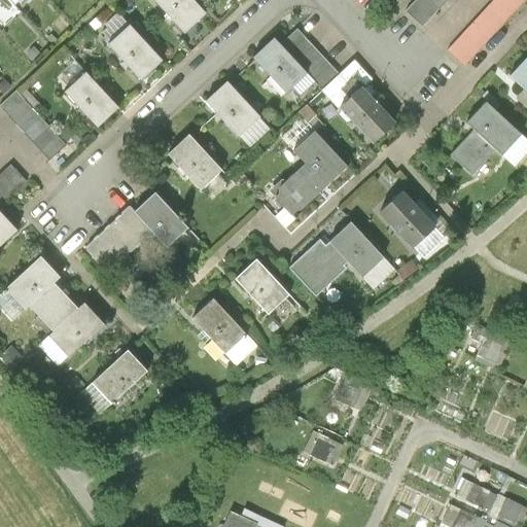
[(194,0),(154,0),(184,32),(206,12),(194,0)]
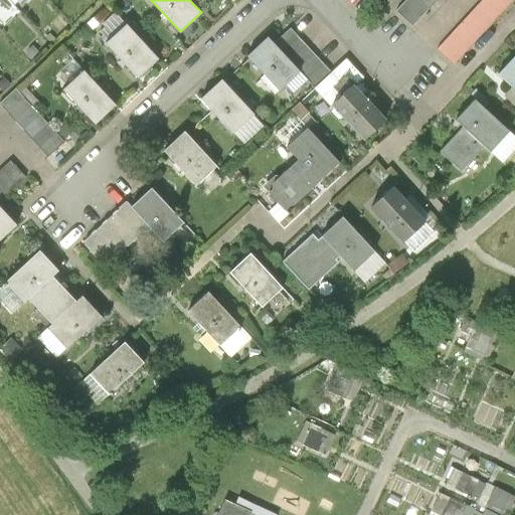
[(437,0),(406,0),(396,11),(412,26),(437,0)]
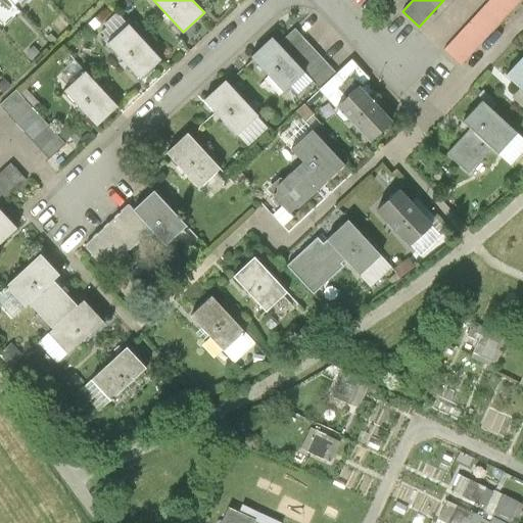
[(490,0),(444,50),(461,65),(521,0),(490,0)]
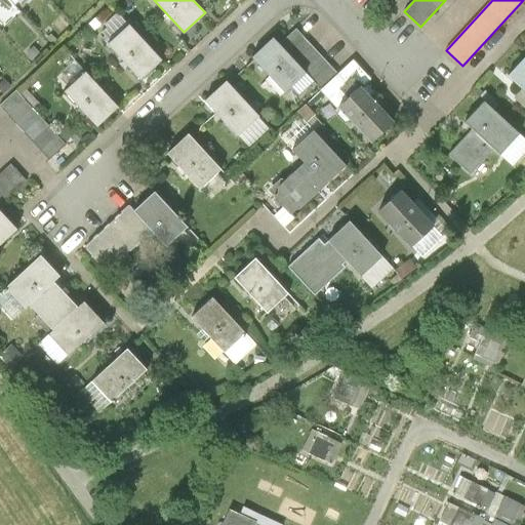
[(129,24),(108,44),(140,78),(162,58),(129,24)]
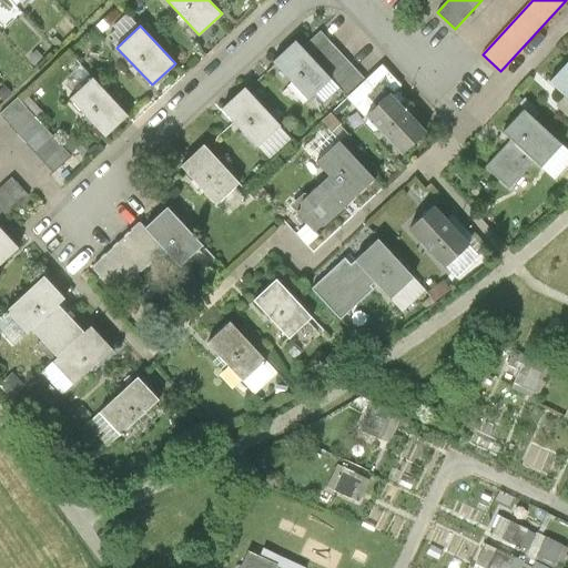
[(332,79),(347,97),(365,80),(321,31),(303,47),(332,79)]
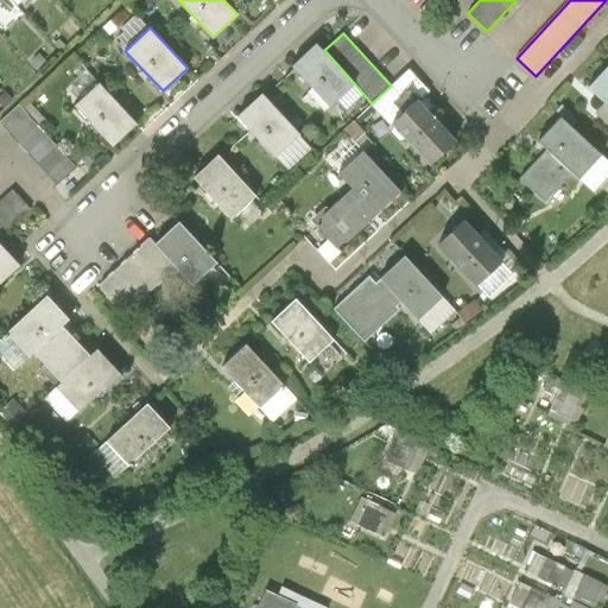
[(292,65),(330,107),(355,84),(324,50),(317,43),(292,65)]
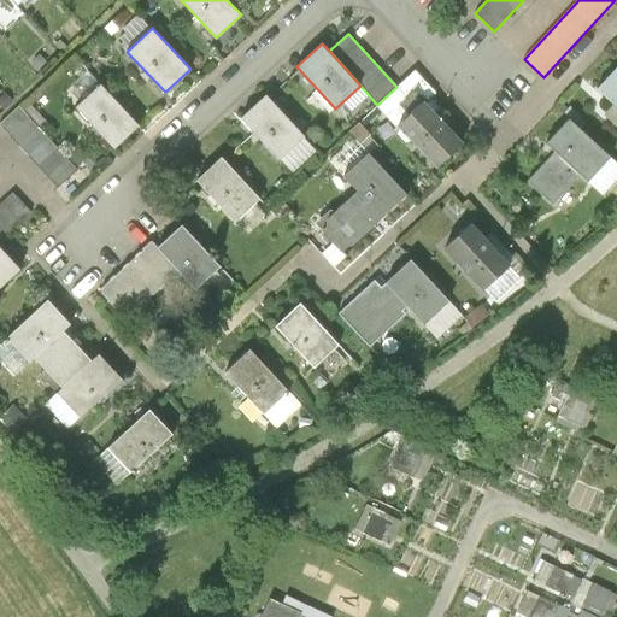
[(616,106),(616,66),(598,89),(615,105),(616,106)]
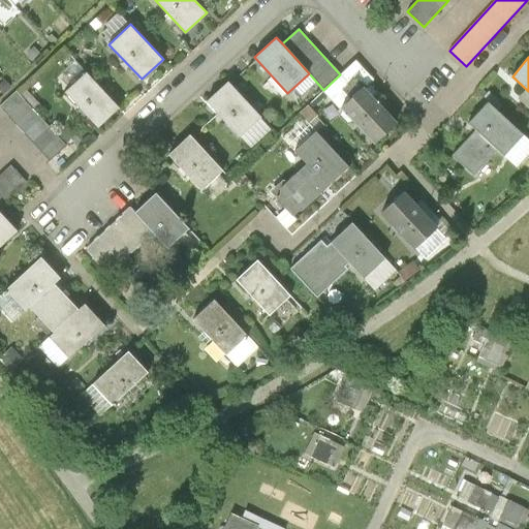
[(87,72),(65,92),(97,127),(119,106),(87,72)]
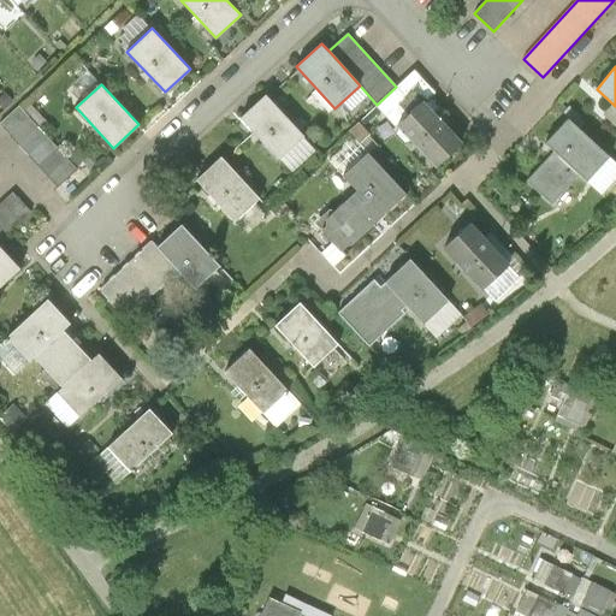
[(267,95),(242,118),(279,159),(304,135),(267,95)]
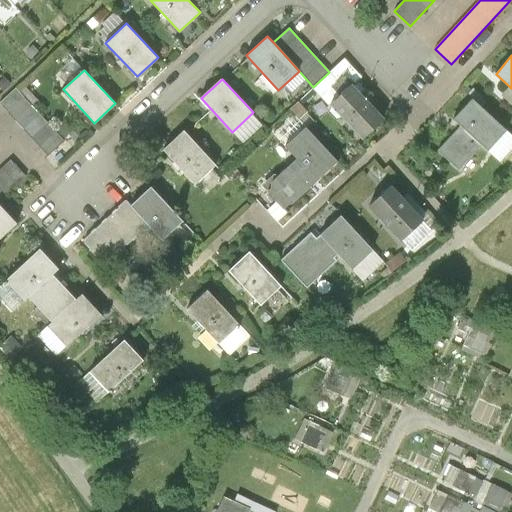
[(332,104),(363,137),(384,118),(353,84),(332,104)]
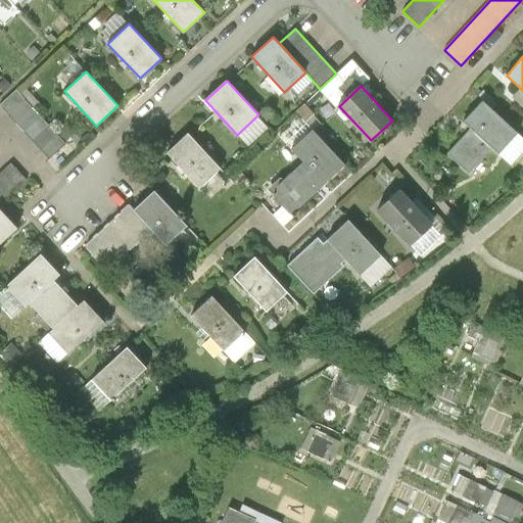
[(522,106),(522,90),(521,89),(513,98),(522,106)]
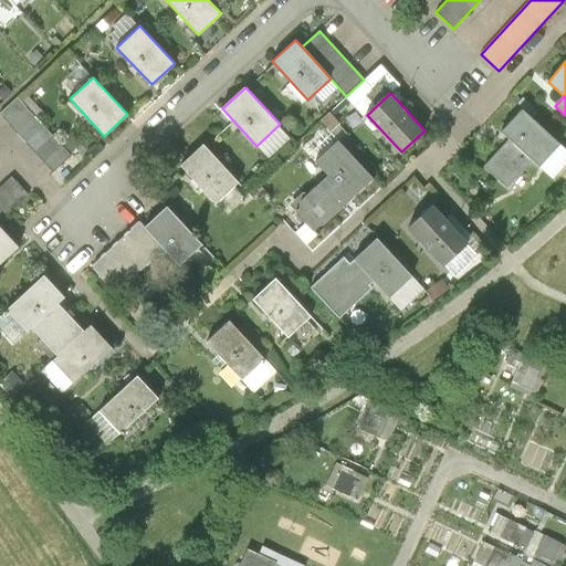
[(0,113),(0,114),(53,171),(63,163),(71,156),(17,97),(0,113)]
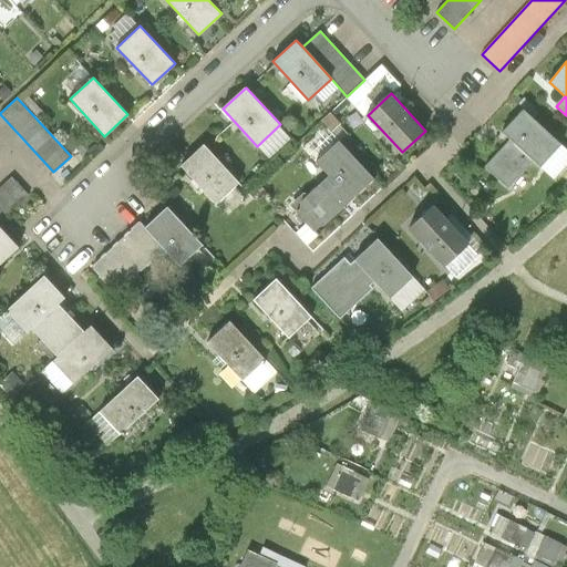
[(535,161),(542,166),(563,144),(524,109),(503,131),(512,138),(535,161)]
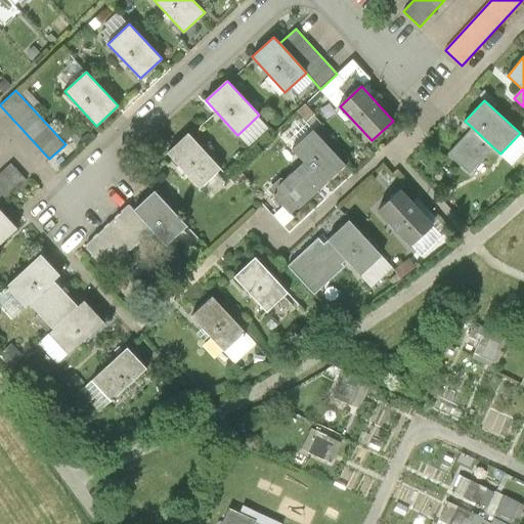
[(471,175),(494,148),(473,128),(448,155),(471,175)]
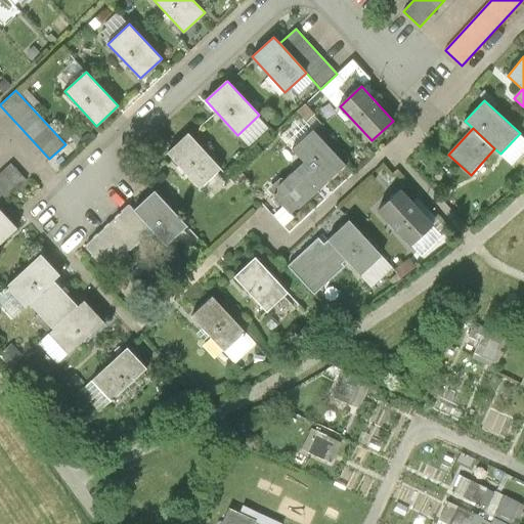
[(273,198),(290,215),(295,211),(298,211),(345,167),(313,132),(292,151),(304,164),(277,189),(277,193),(273,198)]
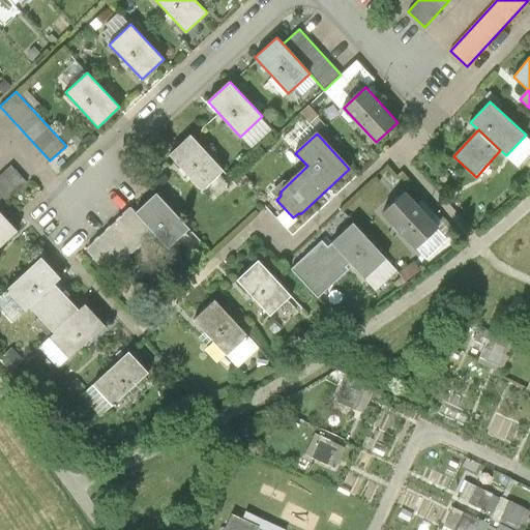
[(190,136),(169,155),(202,190),(223,171),(190,136)]
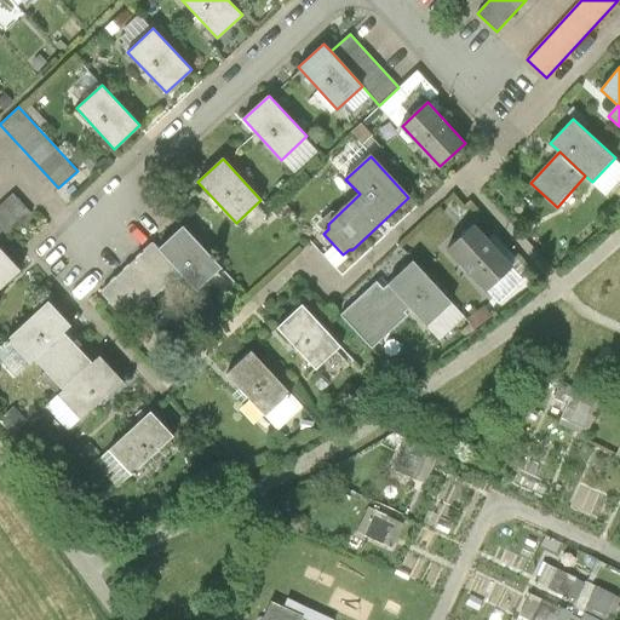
[(79,189),(69,178),(58,188),(68,199),(79,189)]
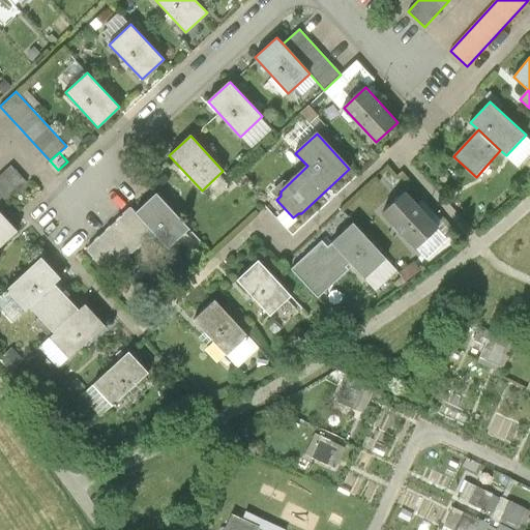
[(0,207),(26,183),(10,166),(0,175),(0,207)]
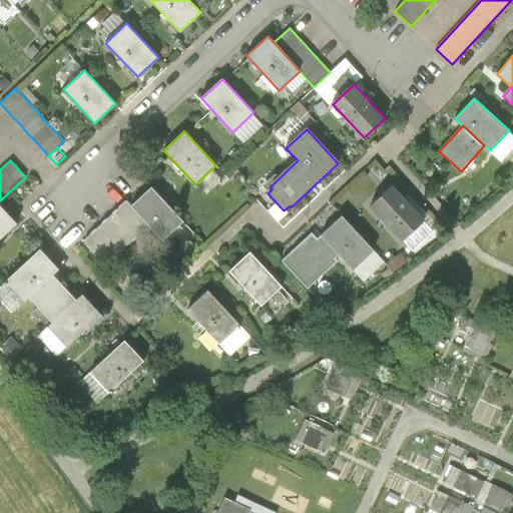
[(372,205),(403,239),(423,220),(393,186),(372,205)]
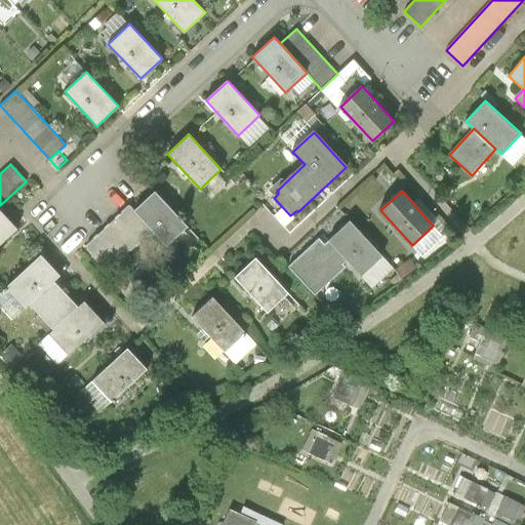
[(188,227),(155,192),(134,211),(129,206),(85,247),(105,268),(115,258),(118,261),(152,231),(166,246),(188,227)]
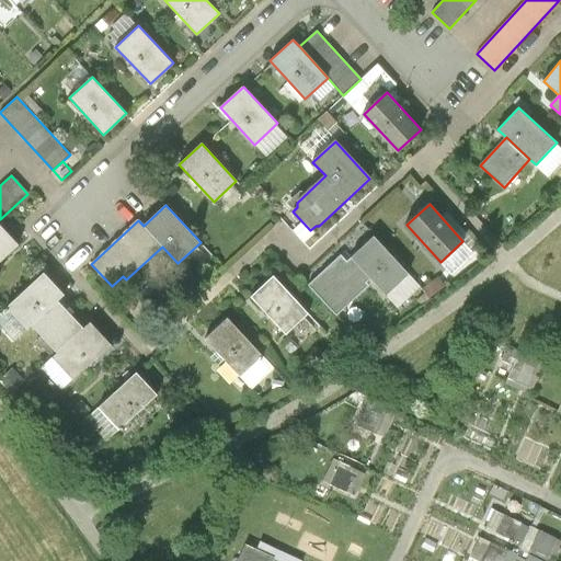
[(293,230),(300,239),(309,231),(301,222),(293,230)]
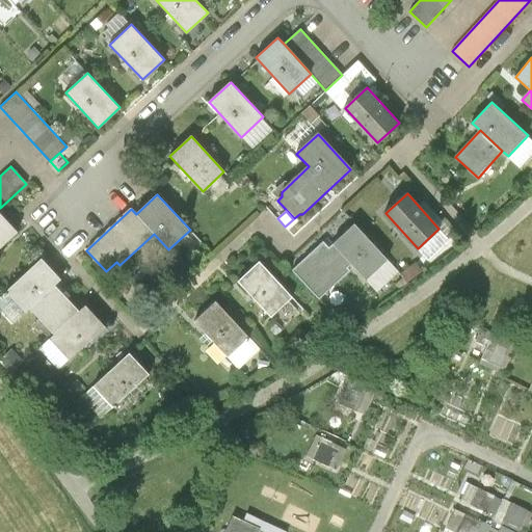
[(0,248),(18,233),(0,213),(0,248)]
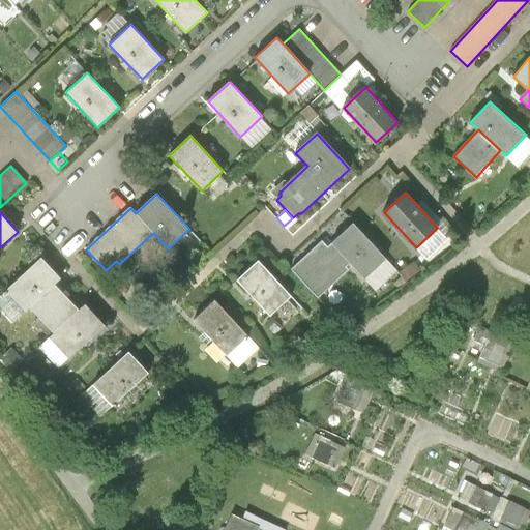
[(291,269),(318,298),(348,270),(346,267),(350,263),(377,291),(398,271),(354,224),(328,247),(323,240),(291,269)]
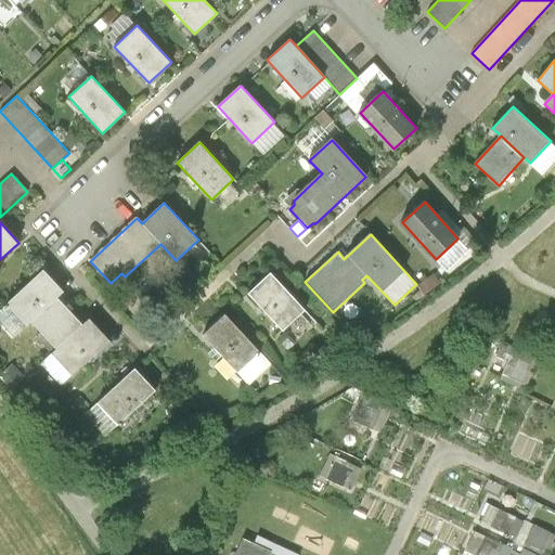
[(26,325),(30,322),(56,298),(63,292),(43,269),(5,304),(26,325)]
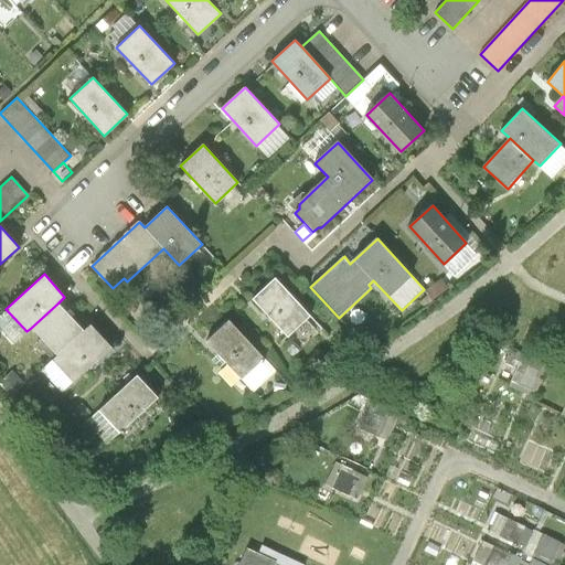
[(276,278),(253,299),(288,337),(310,316),(276,278)]
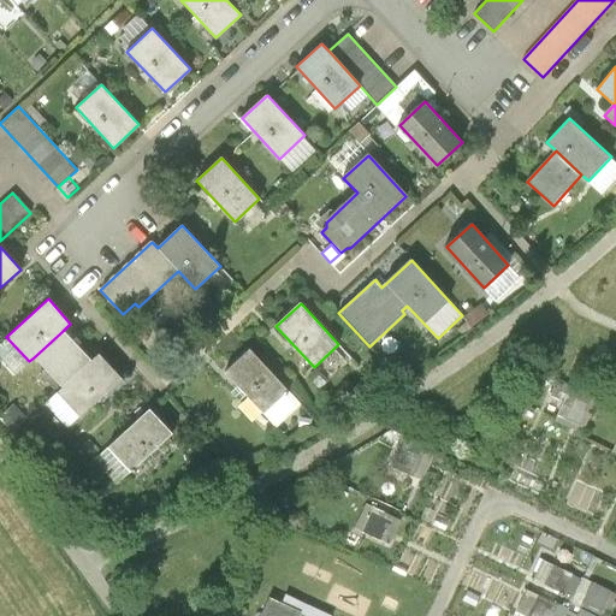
[(90,361),(63,331),(34,357),(61,388),(90,361)]
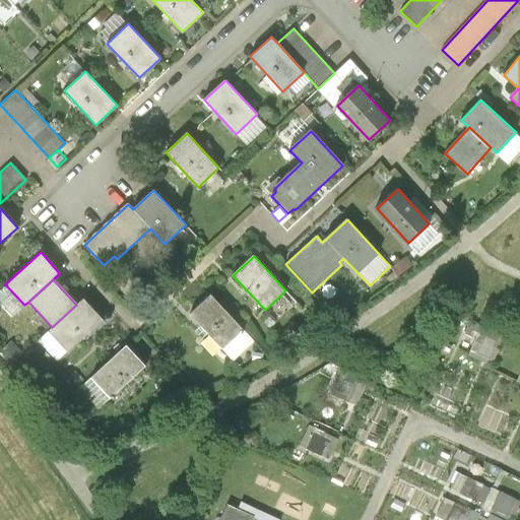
[(142,293),(131,293),(130,307),(141,308),(142,293)]
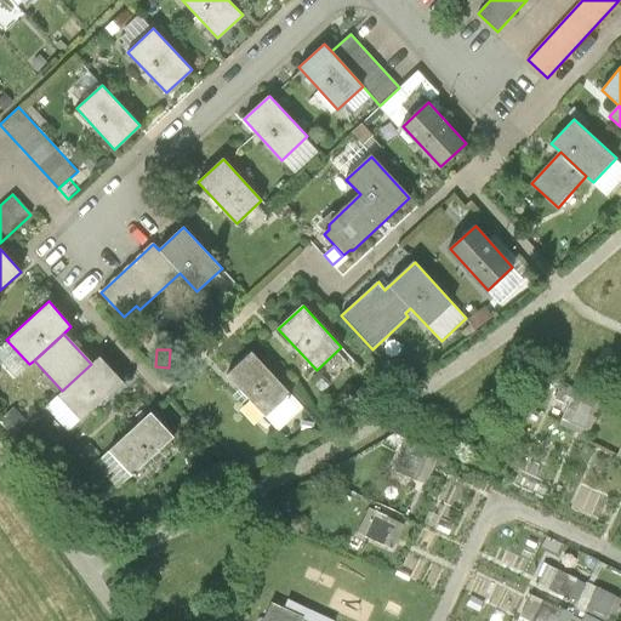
[(252,353),(227,376),(266,417),(290,393),(252,353)]
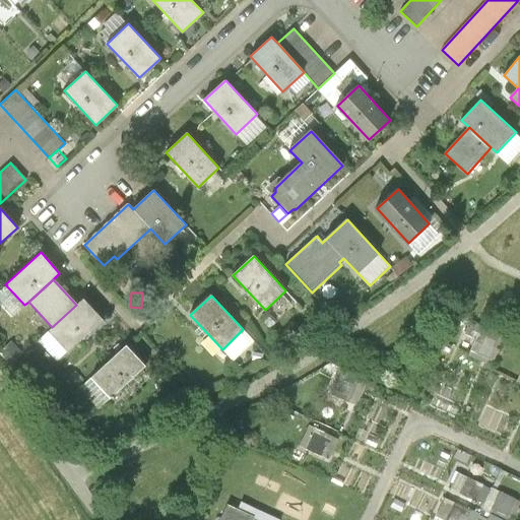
[(83,299),(76,305),(52,327),(48,331),(67,352),(103,320),(83,299)]
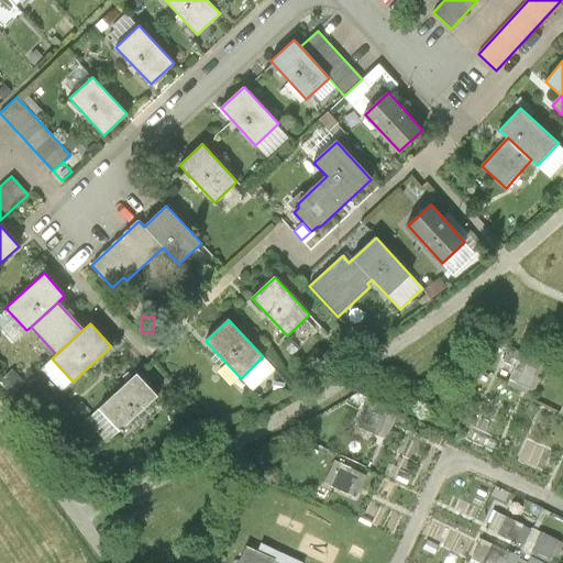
[(531,392),(543,365),(518,354),(506,381),(531,392)]
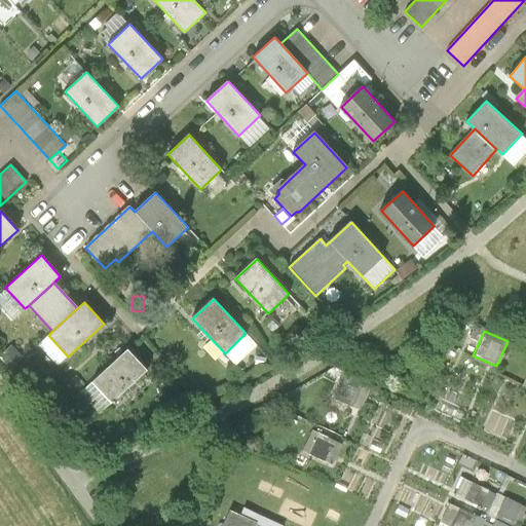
[(91,382),(112,403),(146,371),(126,349),(91,382)]
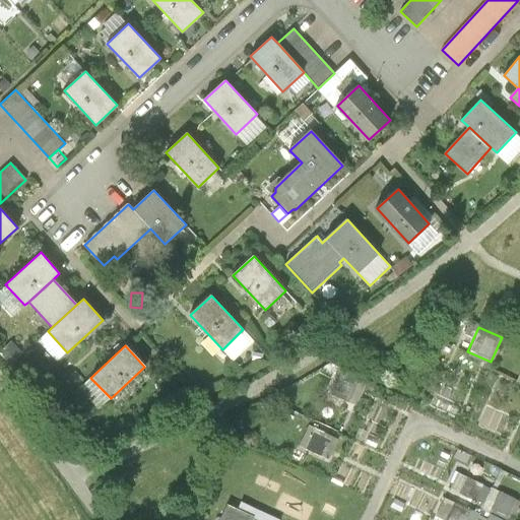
[(177,402),(173,394),(161,400),(167,408),(177,402)]
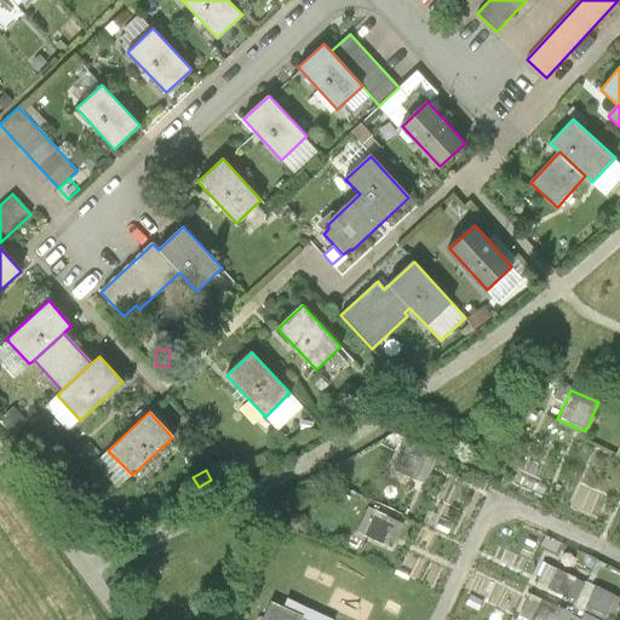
[(356,530),(391,546),(402,520),(367,505),(356,530)]
